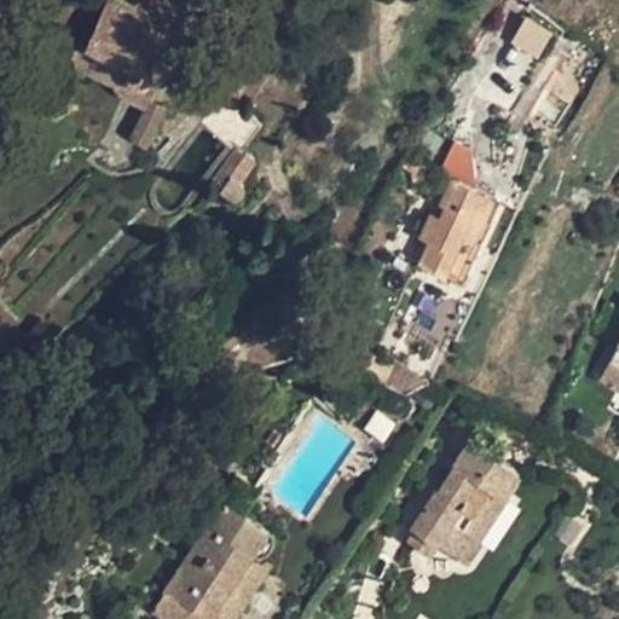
[(148,0),(108,0),(93,35),(82,32),(67,70),(84,77),(86,70),(94,51),(131,67),(129,71),(131,76),(132,81),(137,84),(142,85),(146,84),(149,81),(151,80),(152,76),(154,73),(151,68),(149,64),(143,61),(158,23),(150,19),(150,15),(149,12),(148,10),(145,9),(148,0)]
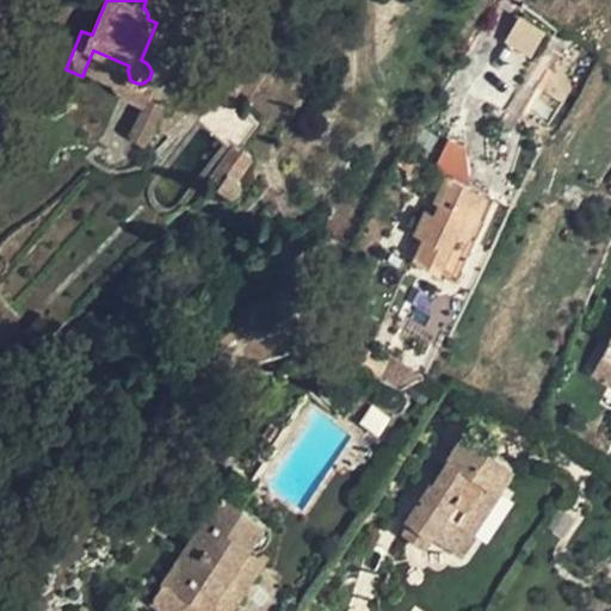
[(155,84),(147,80),(144,82),(140,84),(135,82),(130,80),(129,75),(128,71),(129,66),(93,50),(85,69),(115,82),(124,90),(147,102),(150,96),(155,84)]
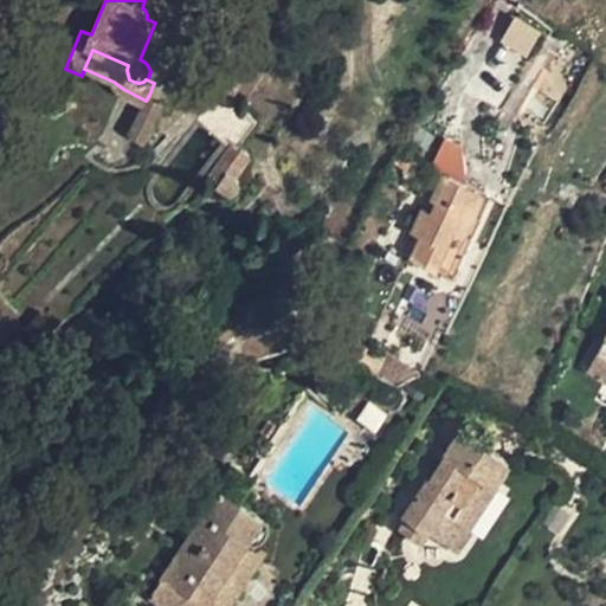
[(146,101),(129,131),(143,141),(162,101),(149,95),(146,101)]
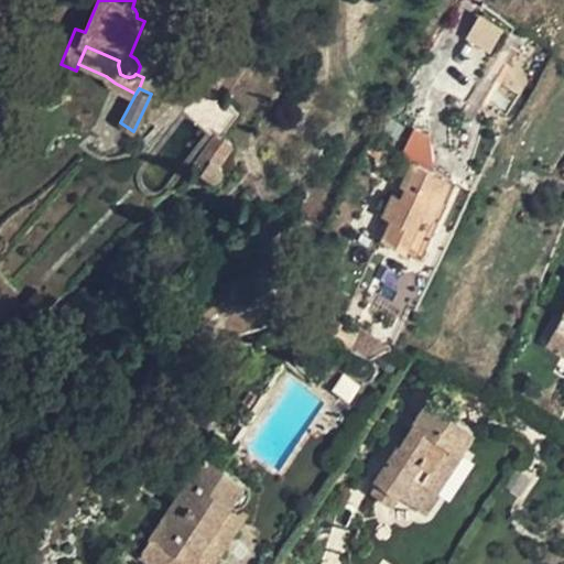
[(221,136),(196,171),(208,180),(212,182),(216,182),(218,181),(219,180),(220,177),(221,174),(223,171),(221,167),(219,166),(218,165),(232,144),(221,136)]
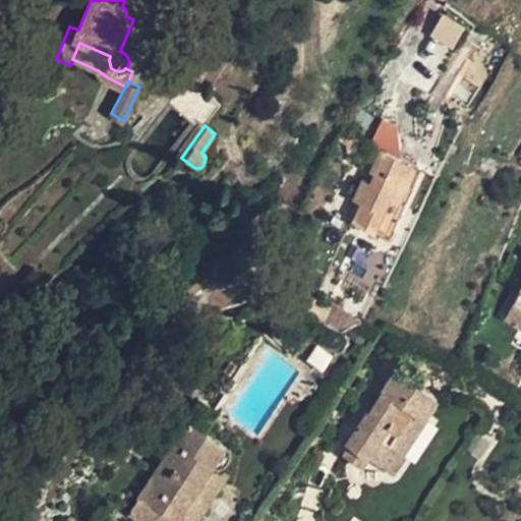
[(353,200),(361,205),(352,222),(390,239),(421,168),(381,150),(370,173),(374,175),(371,183),(363,179),(353,200)]
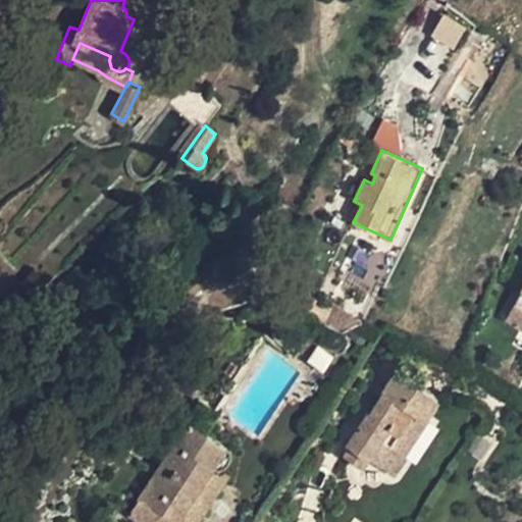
[(521,297),(510,321),(521,326),(521,297)]
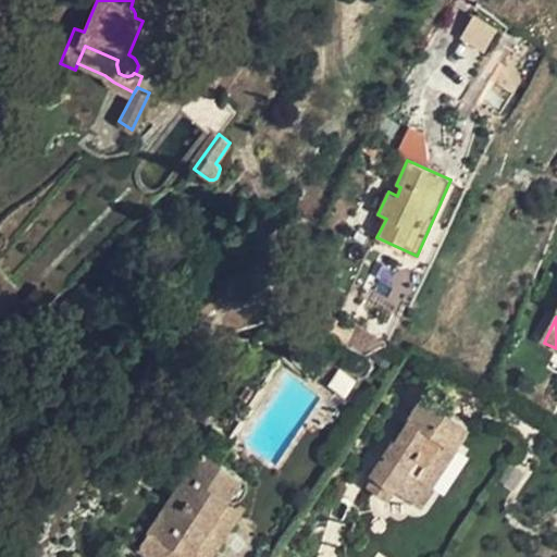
[(343,400),(355,383),(337,371),(325,390),(343,400)]
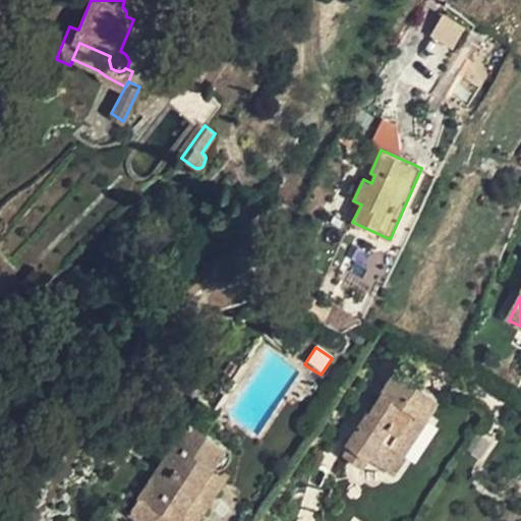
[(438,397),(396,369),(382,392),(384,393),(373,409),(369,414),(368,412),(347,445),(351,447),(343,458),(361,468),(367,458),(381,466),(393,448),(403,455),(426,417),(425,416),(438,397)]
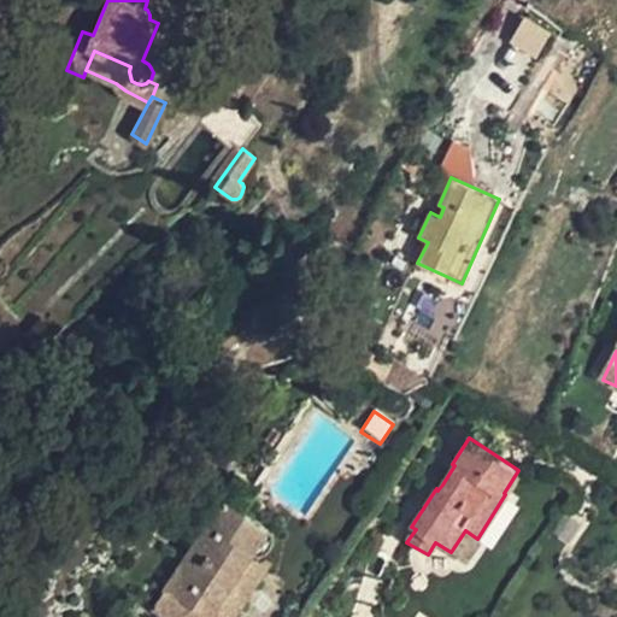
[(454,465),(452,464),(434,451),(421,471),(442,485),(454,465)]
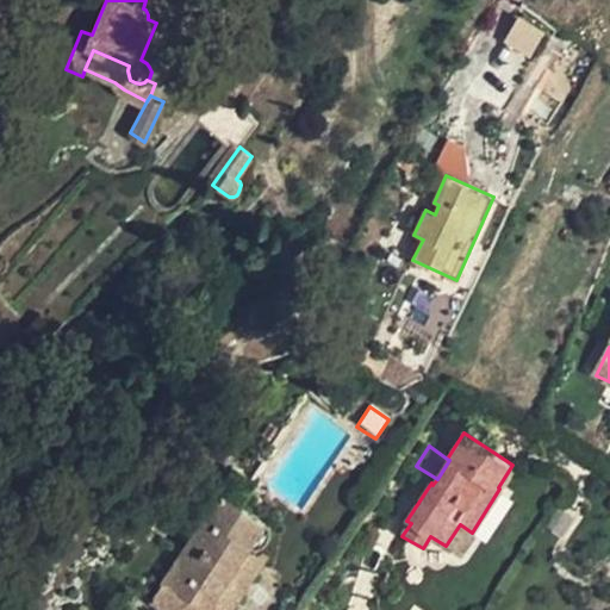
[(272,526),(221,495),(150,602),(163,609),(215,609),(207,605),(248,545),(255,549),(259,548),(260,547),(265,545),(268,540),(269,536),(272,530),(272,526)]
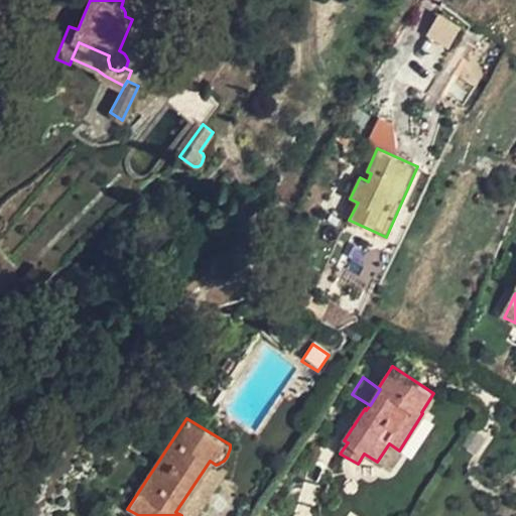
[(389,443),(377,462),(387,469),(399,450),(389,443)]
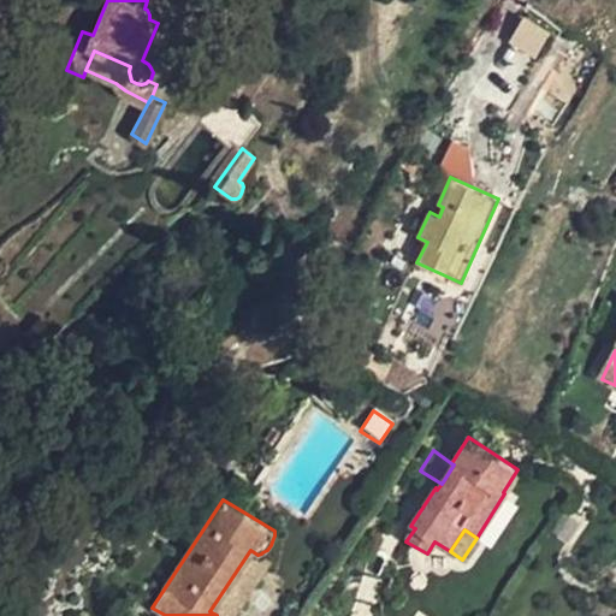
[(258,555),(250,550),(209,611),(217,615),(235,615),(272,560),(261,554),(258,555)]
